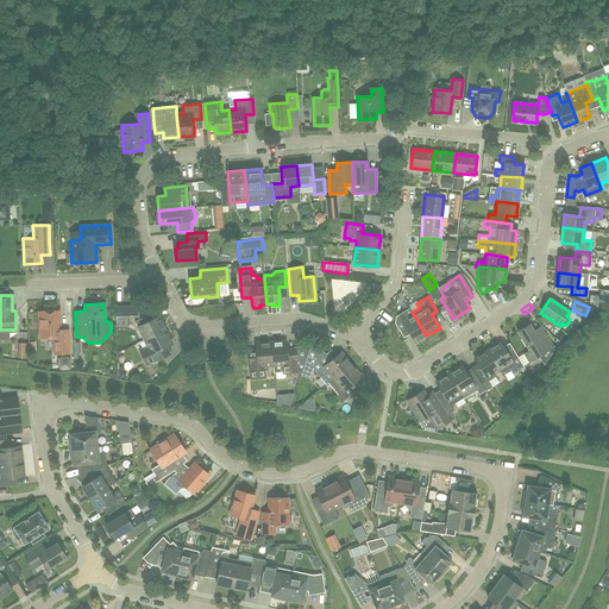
[(139,306),(115,306),(115,319),(139,318),(139,306)]
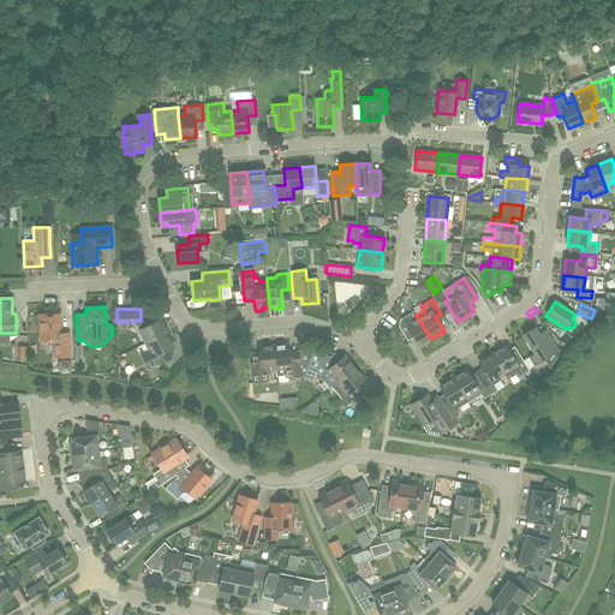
[(39,315),(40,341),(54,341),(55,357),(70,357),(69,333),(60,333),(59,314),(39,315)]
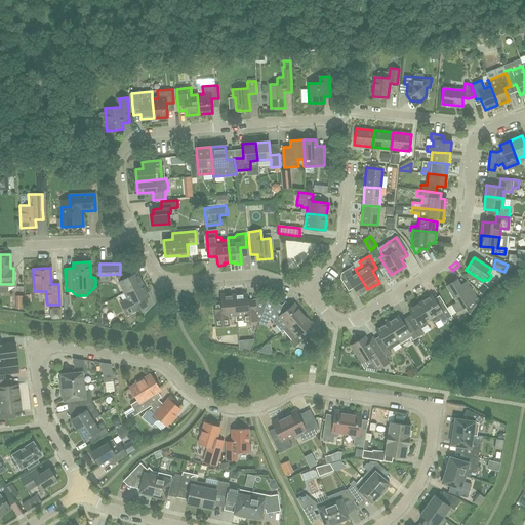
[(367,289),(355,269),(350,272),(349,269),(340,273),(340,279),(345,287),(351,284),(357,295),(358,294),(361,295),(364,293),(365,290),(367,289)]
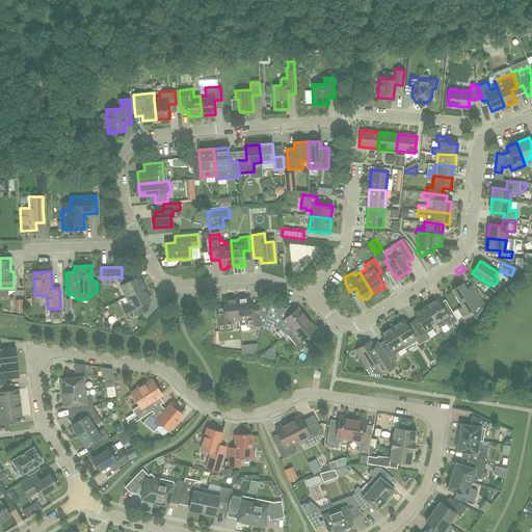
[(138,276),(127,282),(124,277),(117,281),(126,297),(144,288),(138,276)]
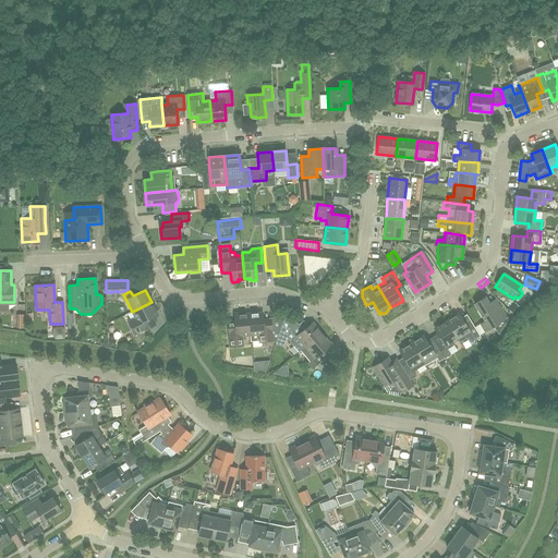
[(474,304),(485,322),(483,323),(487,330),(494,326),(498,335),(508,319),(499,305),(494,310),(485,296),(474,304)]
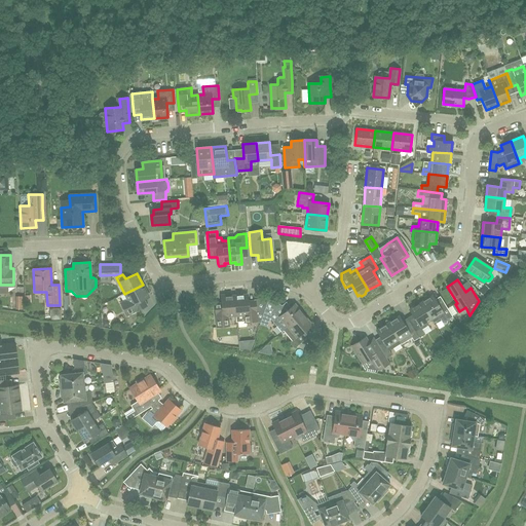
[(147,305),(144,299),(149,297),(143,285),(124,294),(127,299),(120,302),(126,315),(147,305)]
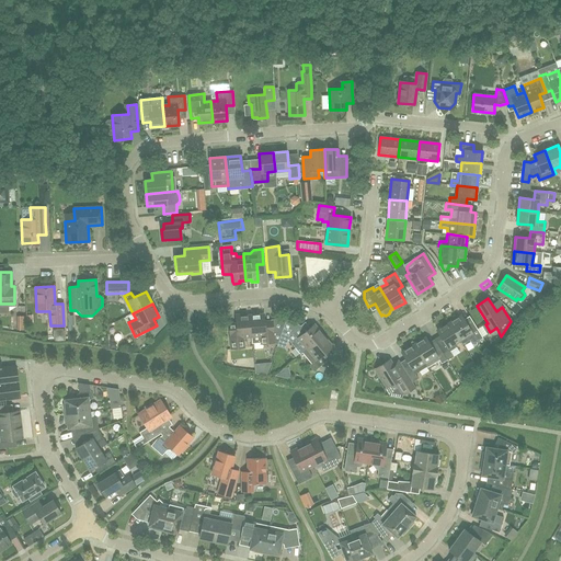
[(252,343),(250,316),(244,316),(244,313),(236,315),(236,322),(228,323),(230,348),(244,347),(244,338),(251,336),(251,343),(252,343)]
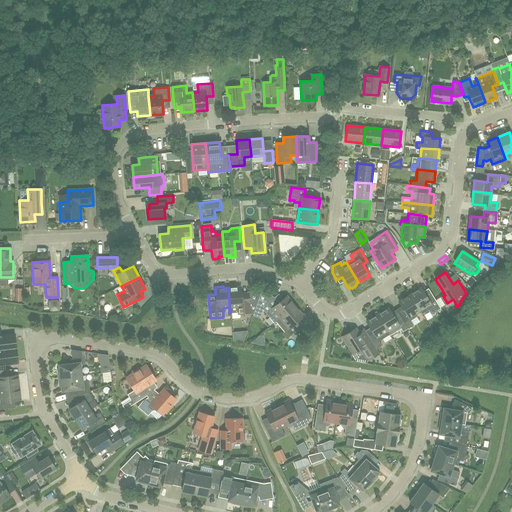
[(248,292),(241,293),(241,287),(228,288),(230,313),(242,312),(243,313),(250,313),(253,314),(255,307),(259,295),(255,291),(248,292)]
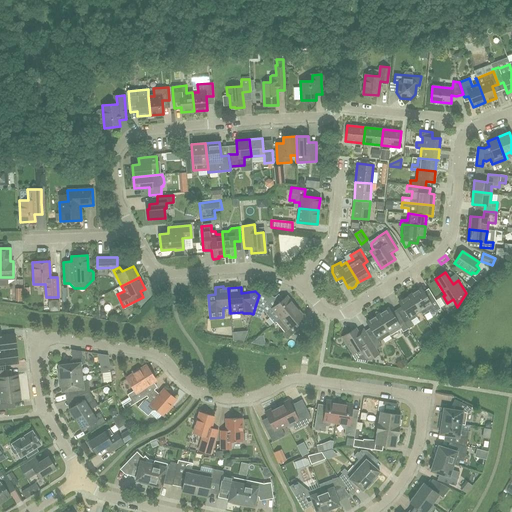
[(431,295),(427,298),(420,287),(409,294),(420,311),(421,314),(427,310),(430,315),(440,309),(431,295)]
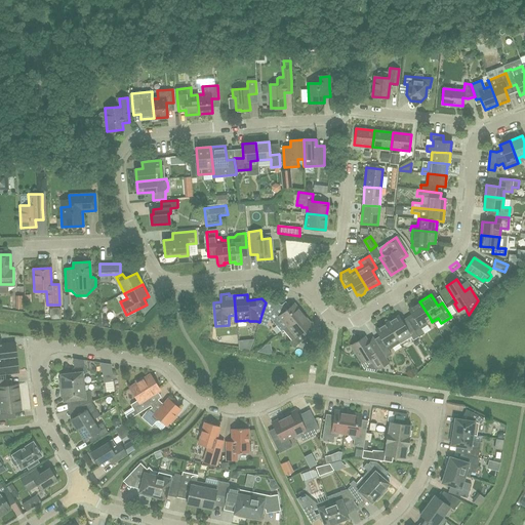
[(431,319),(419,301),(408,309),(414,319),(409,323),(417,336),(423,333),(420,328),(427,324),(425,322),(431,319)]
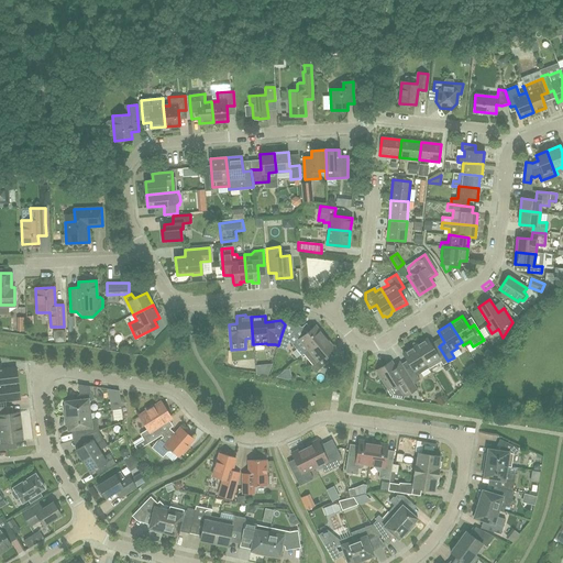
[(302,353),(324,335),(316,326),(304,334),(299,329),(285,324),(280,338),(289,341),(300,355),(302,353)]
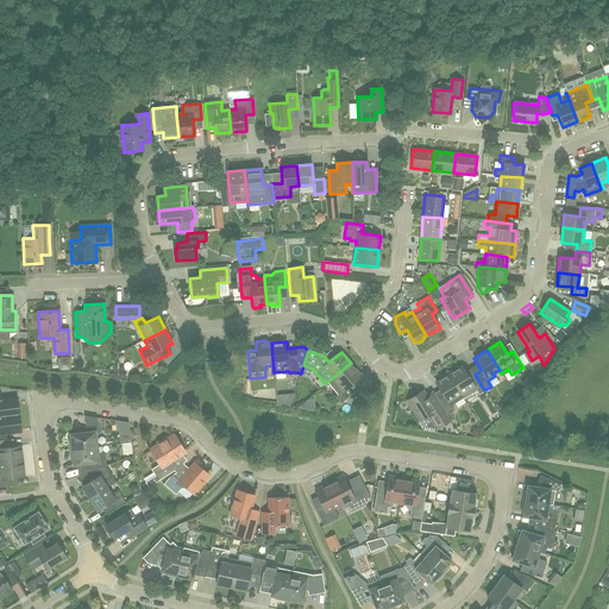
[(360,376),(351,363),(327,382),(337,394),(334,396),(340,403),(352,393),(347,387),(360,376)]
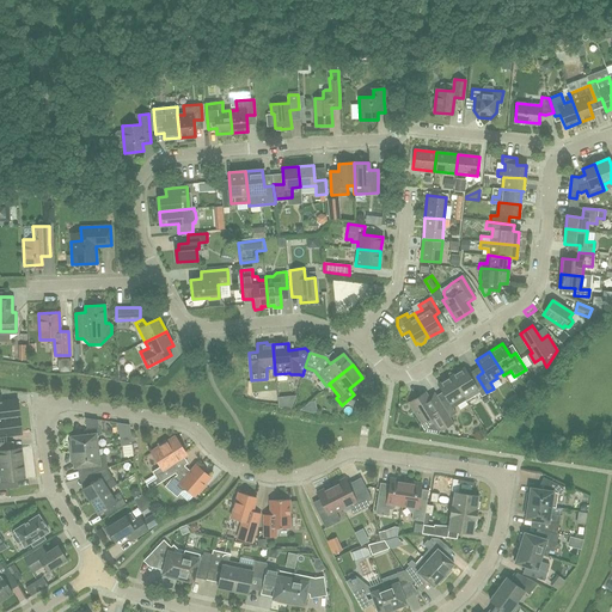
[(487,392),(477,377),(471,380),(464,367),(451,375),(463,396),(475,389),(481,396),(487,392)]
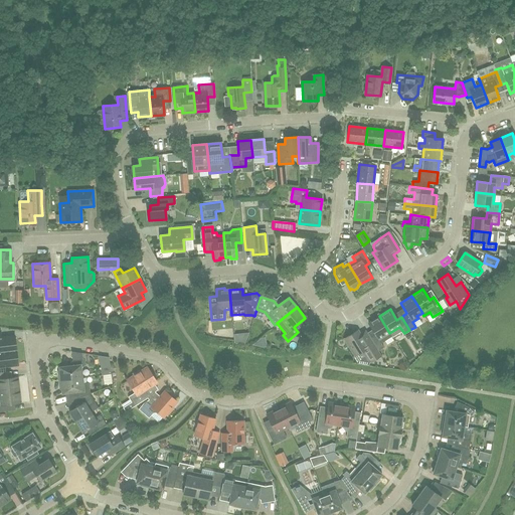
[(391,336),(389,333),(379,316),(368,323),(374,333),(369,336),(377,349),(382,346),(380,344),(391,336)]
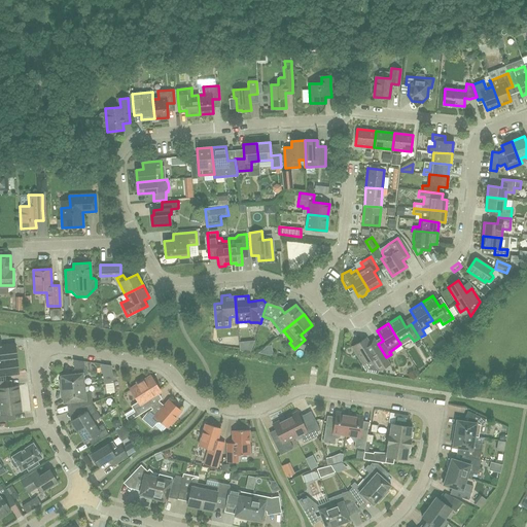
[(390,363),(386,357),(378,344),(374,338),(367,341),(365,338),(352,346),(363,363),(365,362),(369,369),(378,371),(379,371),(390,363)]
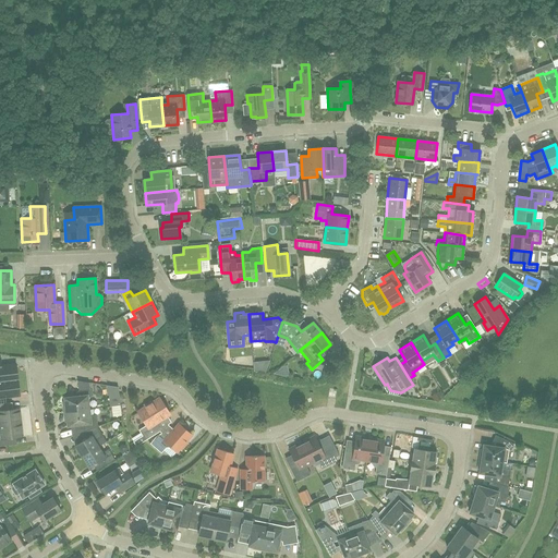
[(0,380),(15,379),(13,364),(0,366),(0,365),(0,380)]
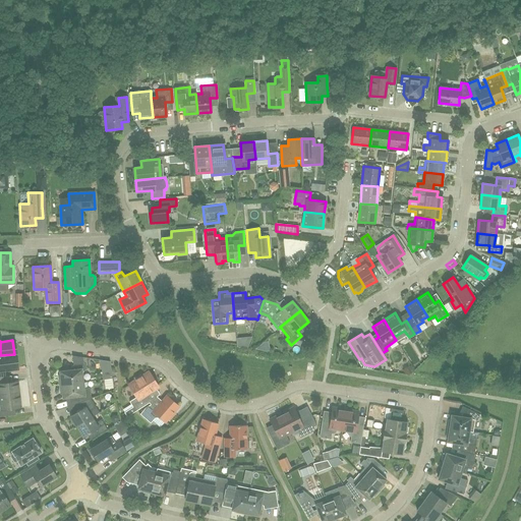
[(15,368),(14,354),(0,355),(0,377),(2,377),(4,377),(3,370),(15,368)]
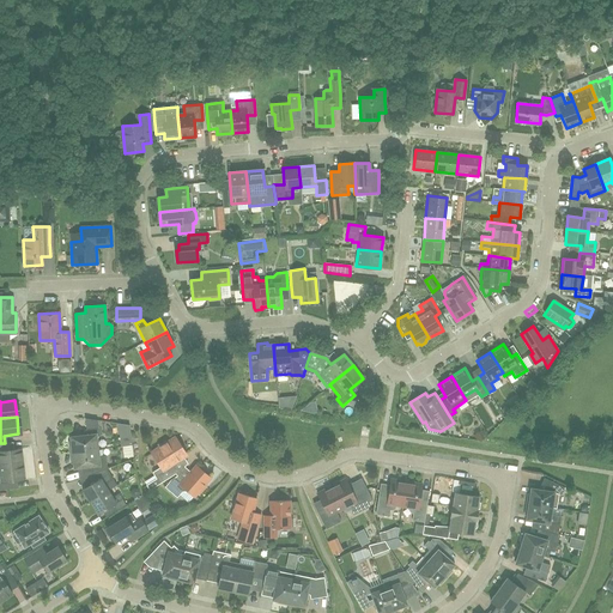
[(68,442),(70,453),(97,449),(96,436),(99,436),(98,428),(86,429),(86,432),(83,434),(80,436),(70,437),(71,442),(68,442)]
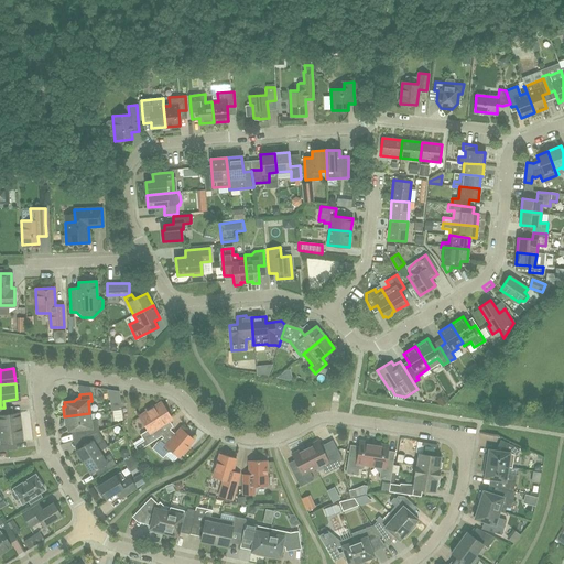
[(111,411),(112,419),(122,418),(119,397),(109,398),(111,411)]
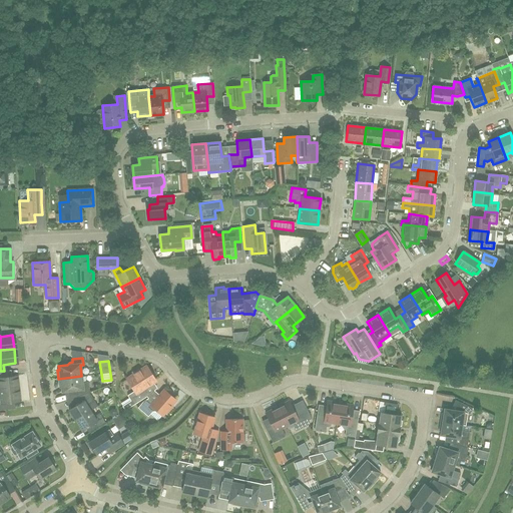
[(127,395),(130,401),(122,406),(125,410),(148,395),(150,394),(145,387),(156,381),(147,367),(140,372),(138,369),(132,373),(133,374),(126,379),(133,391),(127,395)]
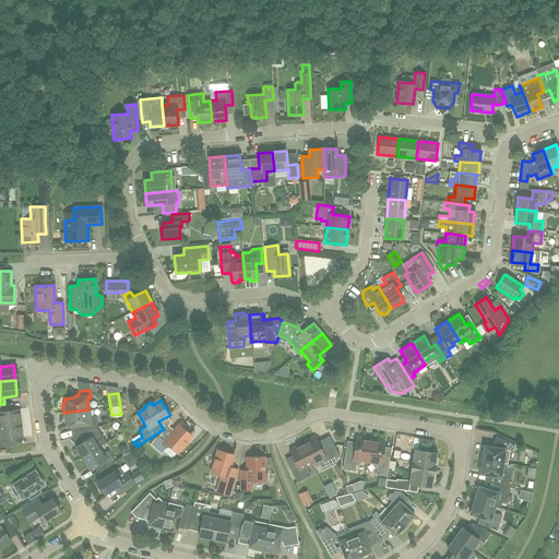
[(2,404),(0,404),(0,425),(20,423),(19,409),(2,411),(2,404)]
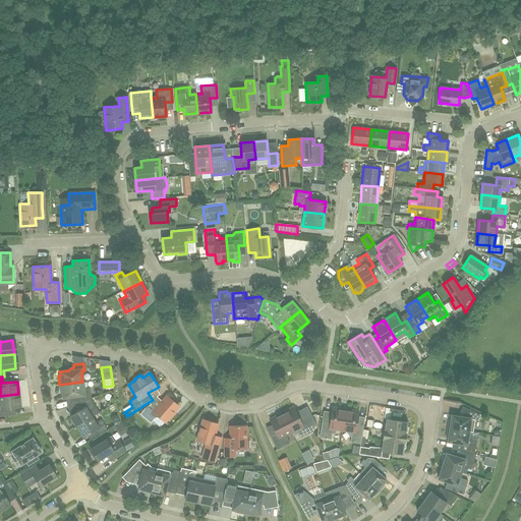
[(83,388),(82,382),(59,385),(60,394),(62,394),(62,398),(68,397),(69,405),(77,403),(90,398),(91,398),(90,387),(83,388)]
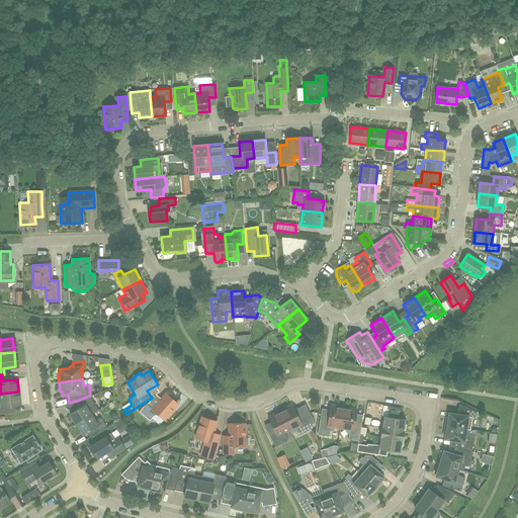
[(20,405),(18,392),(0,394),(0,414),(6,413),(5,407),(20,405)]
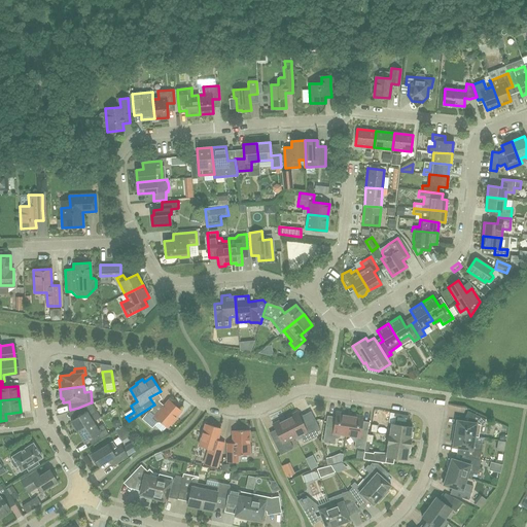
[(157,414),(152,409),(147,412),(141,419),(151,428),(156,422),(161,422),(166,427),(170,422),(172,424),(176,418),(175,417),(180,411),(169,400),(157,414)]
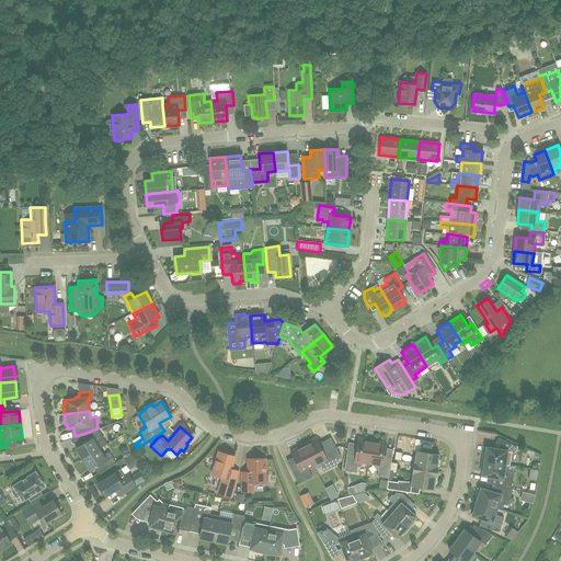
[(105,444),(102,438),(96,428),(83,434),(88,441),(75,448),(81,459),(99,449),(105,444)]
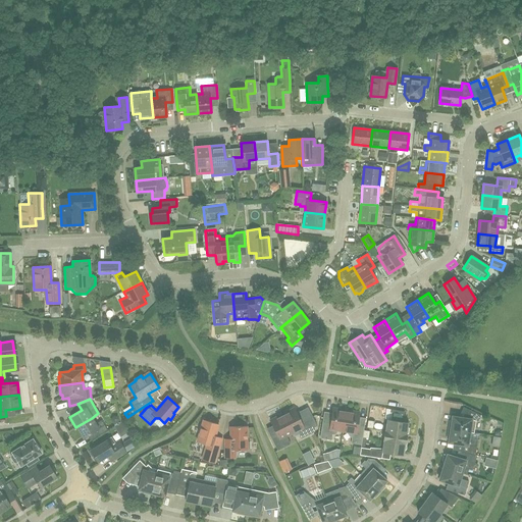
[(288,413),(282,416),(292,433),(297,430),(301,438),(314,431),(308,419),(301,422),(294,408),(286,411),(288,413)]
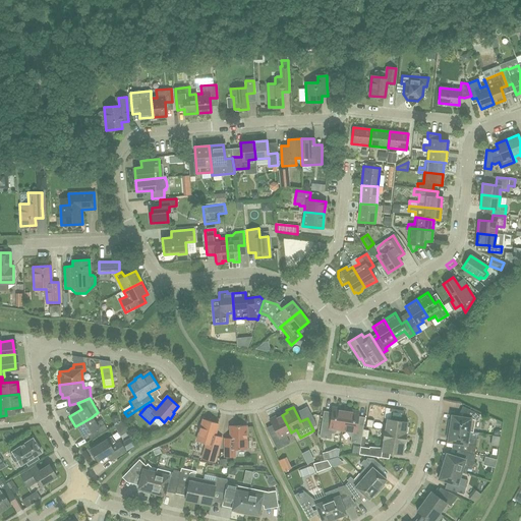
[(342,430),(345,411),(339,410),(339,408),(332,407),(330,419),(328,421),(322,420),(320,436),(320,438),(331,440),(332,433),(333,433),(336,431),(336,429),(342,430)]
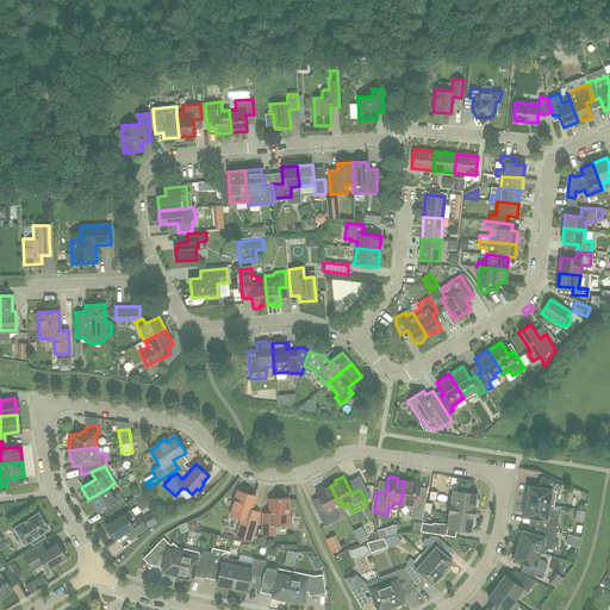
[(523,502),(548,505),(553,506),(555,491),(559,492),(561,485),(547,478),(543,486),(542,487),(541,489),(528,486),(528,492),(526,491),(523,502)]
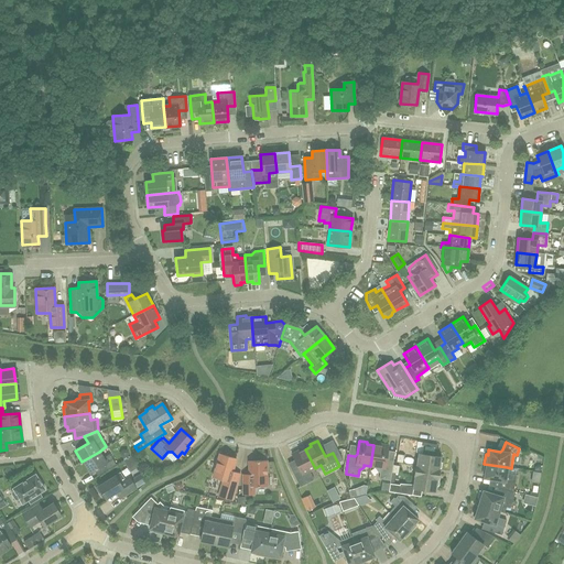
[(379,446),(373,445),(370,466),(376,467),(376,469),(378,473),(380,473),(379,479),(390,480),(391,473),(392,465),(393,462),(387,461),(386,458),(388,445),(380,444),(379,446)]
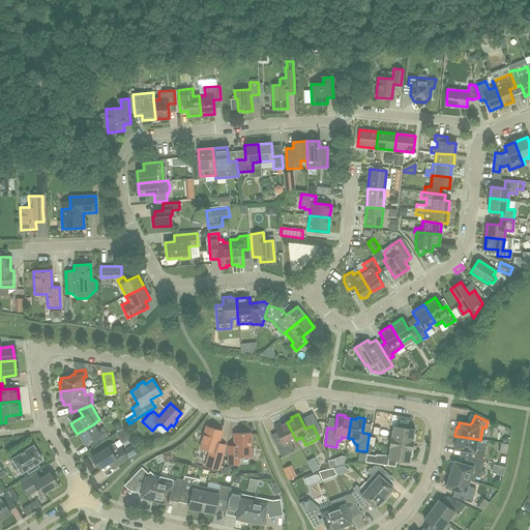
[(296,440),(287,422),(282,424),(281,422),(273,427),(282,441),(274,444),(282,458),(294,450),(290,442),(296,440)]
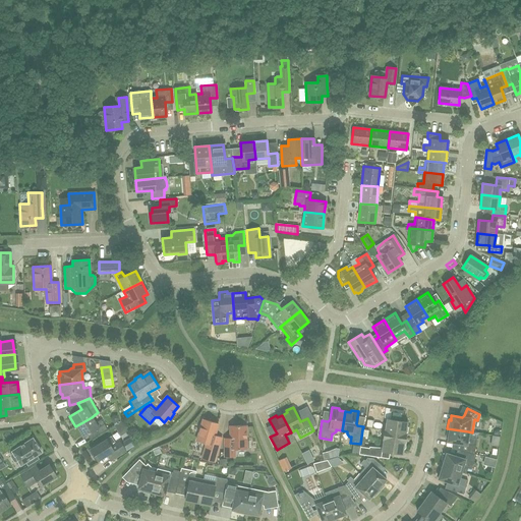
[(95,422),(92,417),(75,426),(82,438),(93,430),(97,436),(107,429),(101,419),(95,422)]
